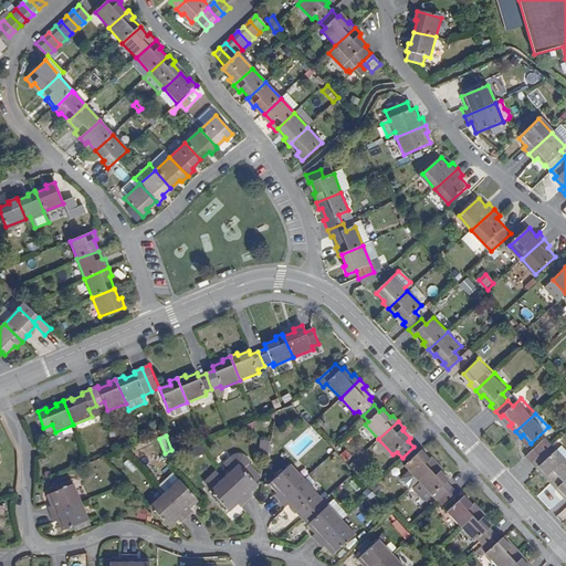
[(262,439),(260,451),(270,453),(272,441),(262,439)]
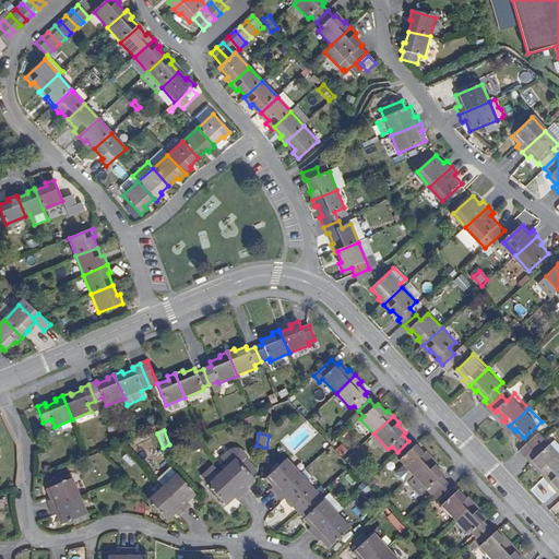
[(524,447),(530,452),(542,442),(535,436),(524,447)]
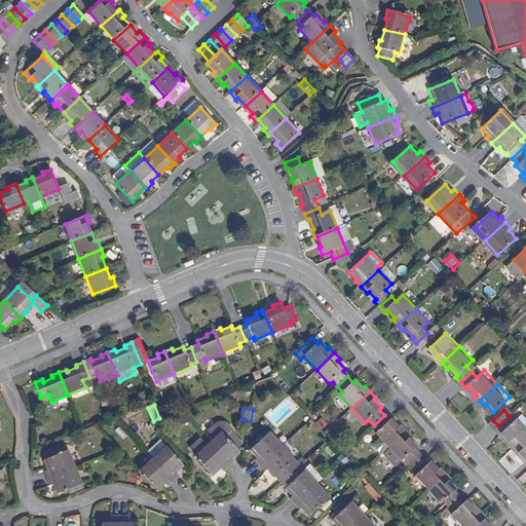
[(189,413),(180,416),(182,424),(191,421),(189,413)]
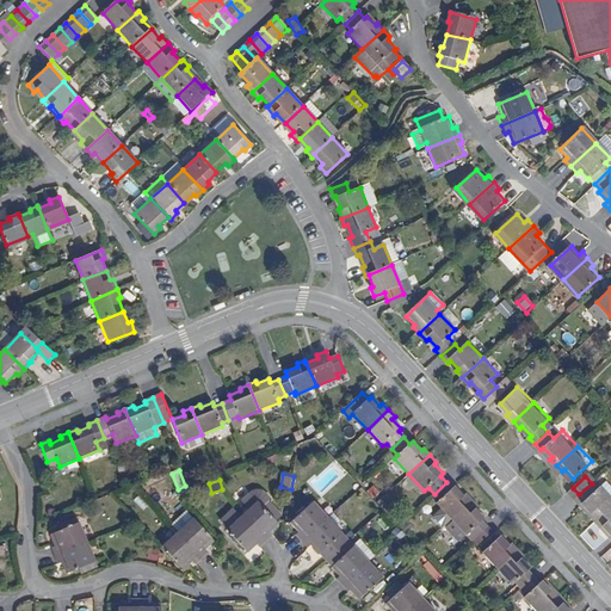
[(592,483),(579,494),(585,501),(587,499),(596,508),(594,510),(600,517),(610,506),(610,486),(606,481),(598,489),(592,483)]
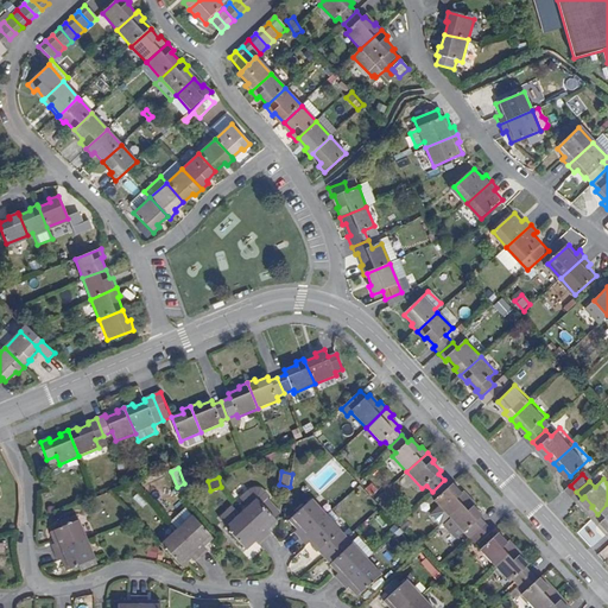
[(450,487),(444,480),(432,492),(437,499),(434,501),(439,507),(432,513),(432,515),(438,524),(441,524),(449,517),(469,498),(463,492),(461,494),(453,485),(450,487)]
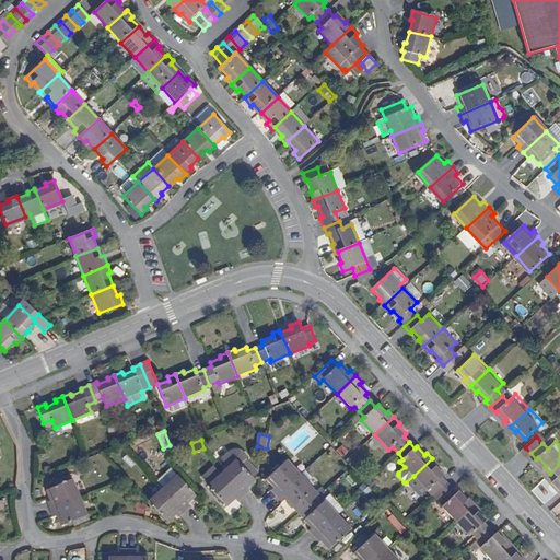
[(438,465),(432,458),(413,476),(428,491),(431,489),(436,496),(447,483),(442,478),(444,475),(436,467),(438,465)]
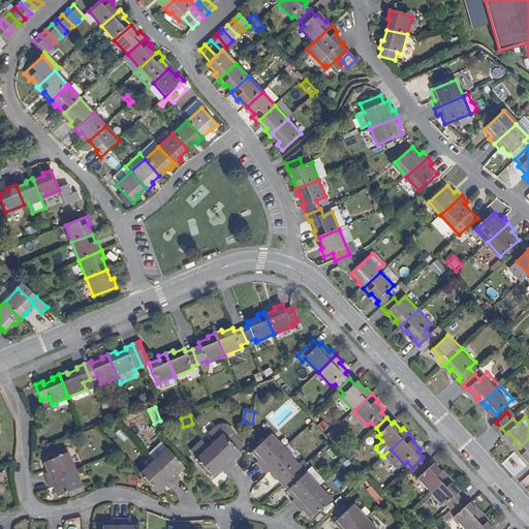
[(223,435),(209,447),(229,469),(235,464),(232,462),(241,455),(223,435)]
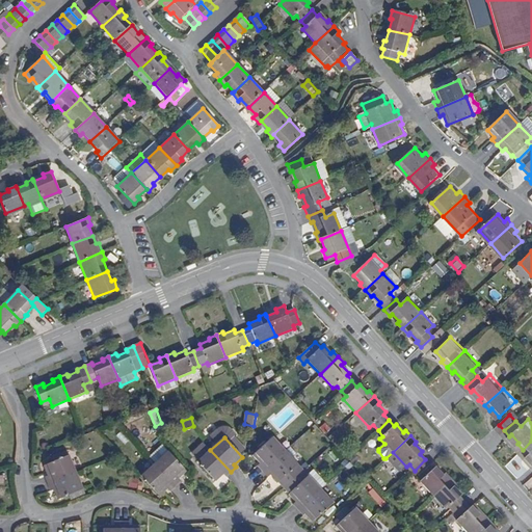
[(263,472),(286,452),(273,437),(253,456),(260,463),(258,467),(263,472)]
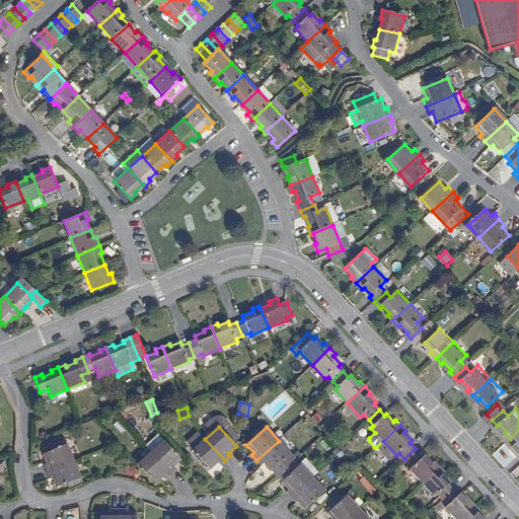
[(518,430),(510,439),(515,445),(517,443),(518,445),(518,430)]
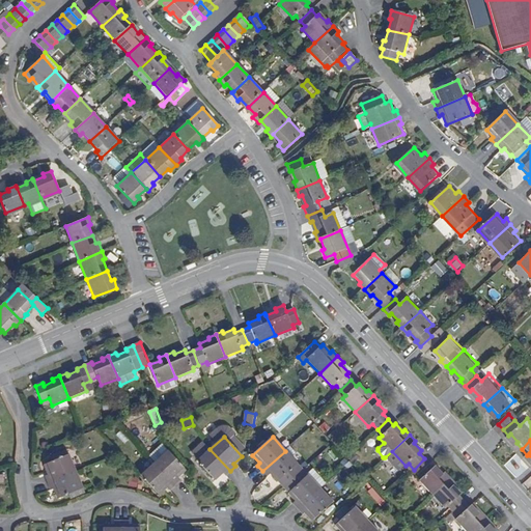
[(282,488),(303,470),(292,458),(297,454),(289,447),(285,451),(262,471),(268,477),(270,474),(282,488)]
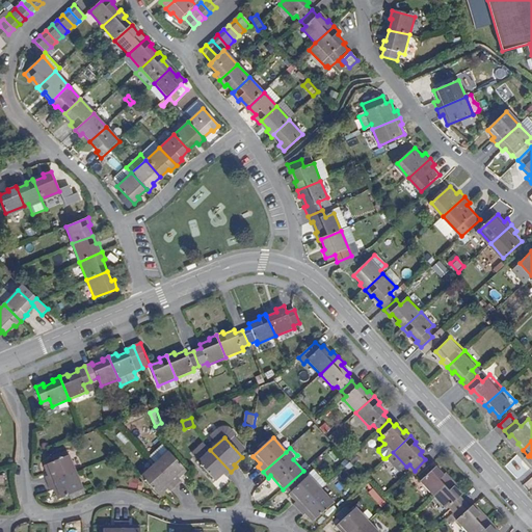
[(215,482),(223,475),(224,477),(231,472),(210,450),(197,461),(215,482)]
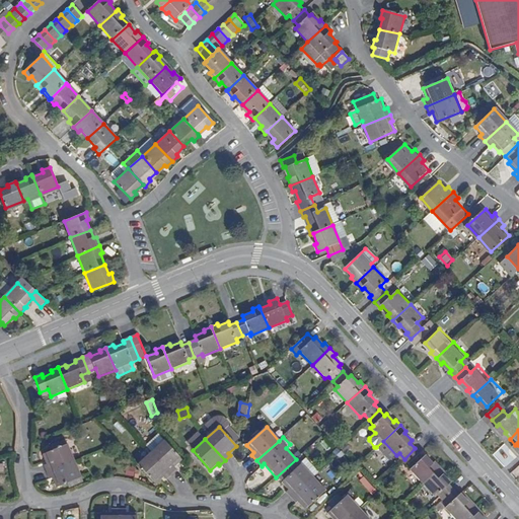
[(150,453),(170,475),(175,470),(173,468),(181,460),(163,441),(150,453)]
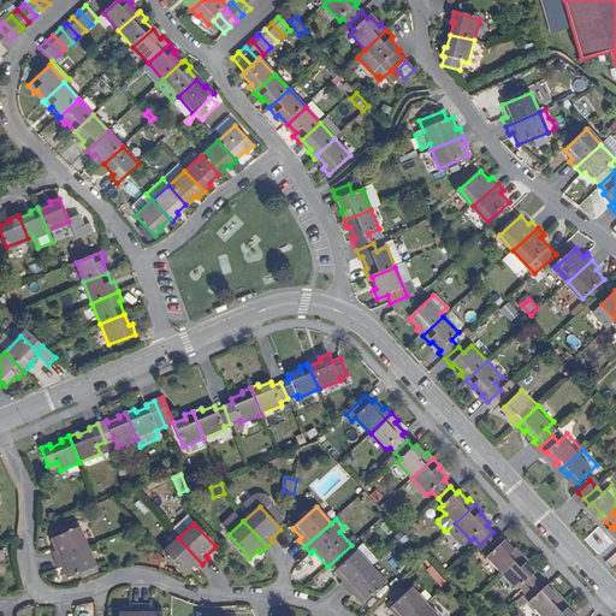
[(54,552),(52,554),(55,562),(88,549),(80,528),(51,542),(54,552)]
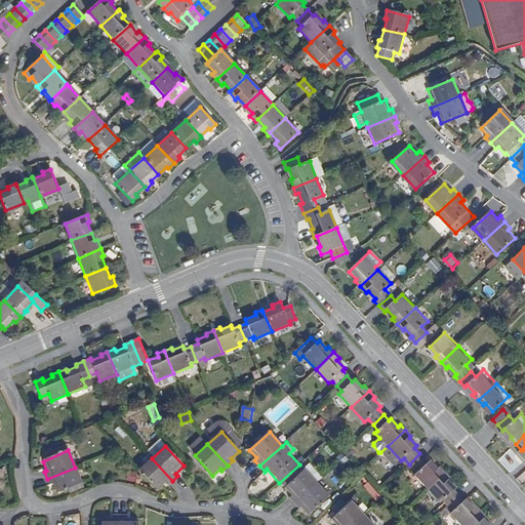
[(425,458),(419,453),(409,465),(413,469),(425,458)]
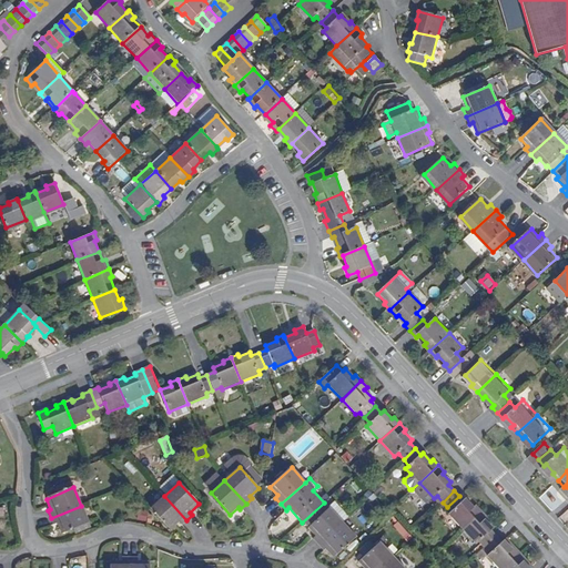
[(180,526),(186,520),(164,496),(150,508),(170,530),(178,524),(180,526)]
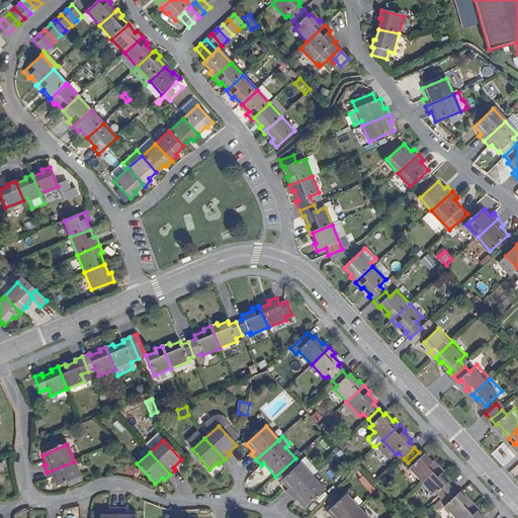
[(422,483),(439,466),(434,460),(432,462),(424,455),(409,468),(422,483)]
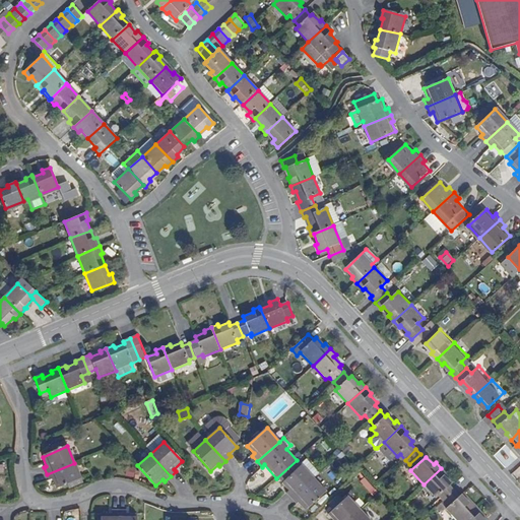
[(281,483),(301,466),(297,460),(276,478),(281,483)]
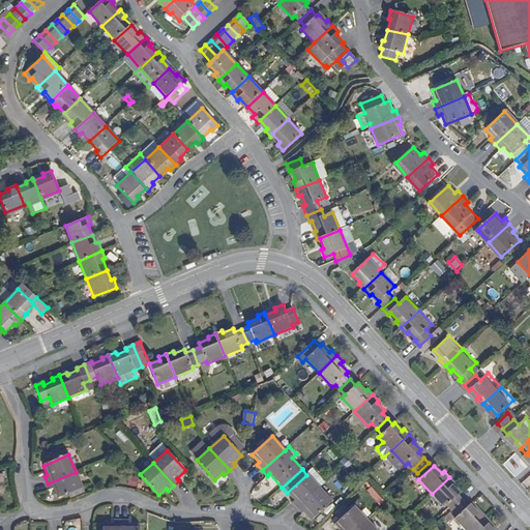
[(296,508),(320,488),(325,482),(313,469),(306,475),(287,493),(293,500),(291,503),(296,508)]
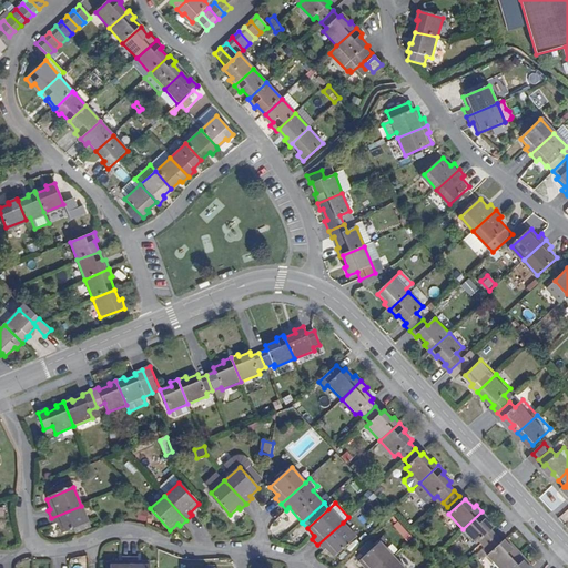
[(75,535),(91,528),(81,506),(51,518),(54,526),(58,525),(62,535),(73,529),(75,535)]
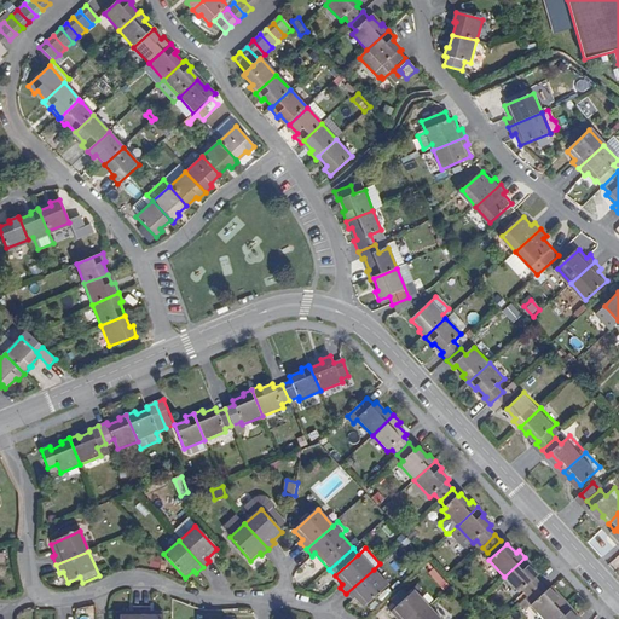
[(528,596),(541,584),(536,578),(538,576),(528,566),(531,563),(525,557),(504,577),(519,594),(522,590),(528,596)]
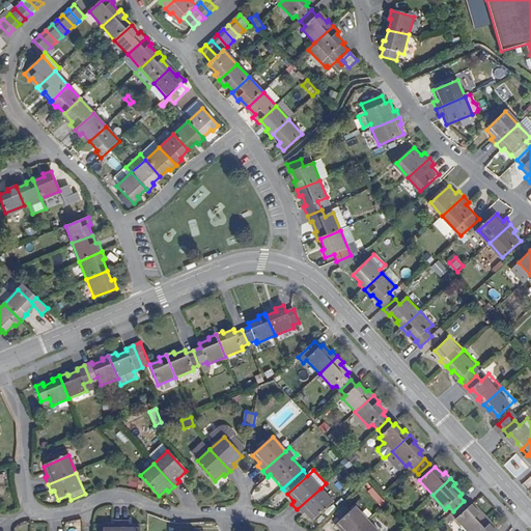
[(381,506),(386,502),(373,487),(368,492),(381,506)]
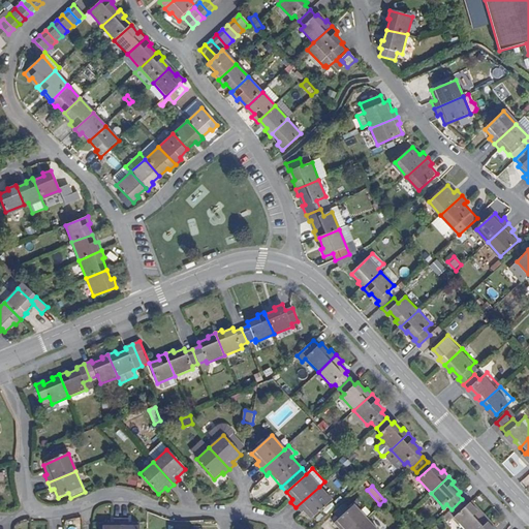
[(331,500),(319,487),(296,507),(301,512),(304,510),(311,519),(331,500)]
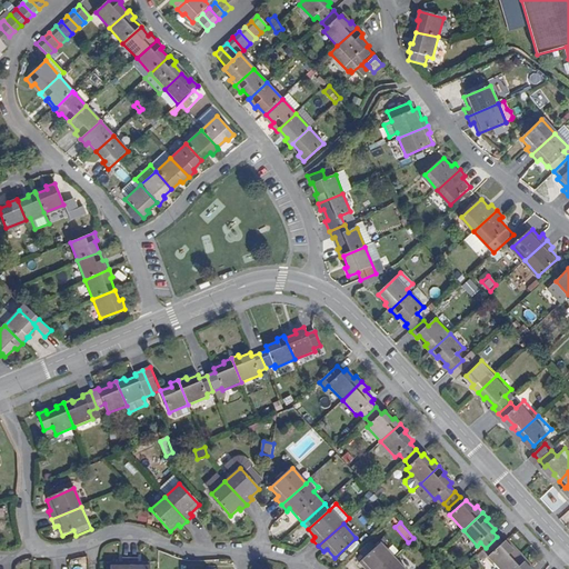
[(498,568),(505,568),(521,555),(516,548),(512,549),(505,541),(503,542),(497,537),(486,548),(490,553),(488,557),(498,568)]
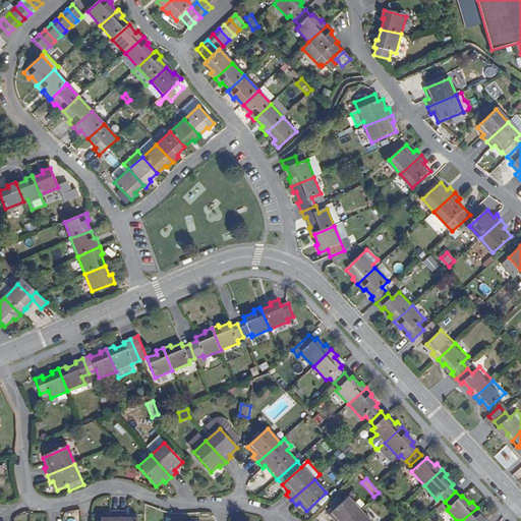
[(349,520),(360,511),(348,499),(329,516),(333,520),(349,520)]
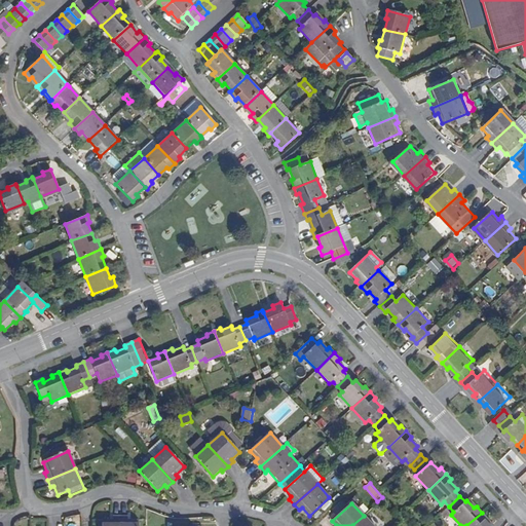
[(443,522),(451,515),(453,512),(449,506),(439,517),(443,522)]
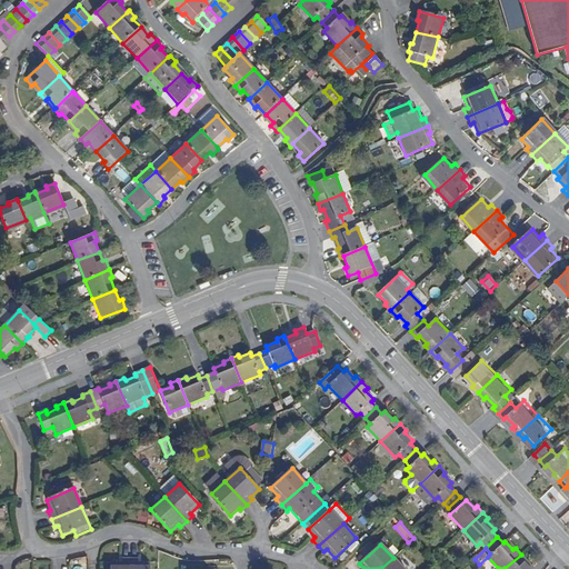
[(530,568),(525,562),(527,560),(521,555),(505,568),(530,568)]
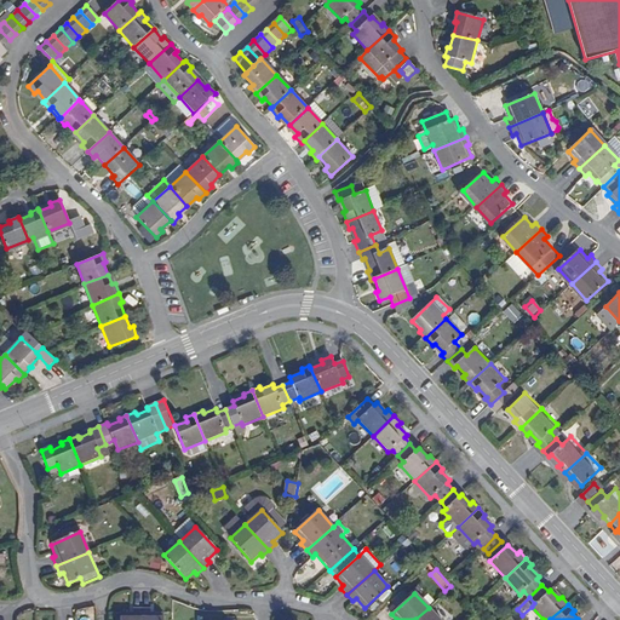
[(120,619),(142,619),(142,608),(133,608),(133,612),(120,612),(120,619)]
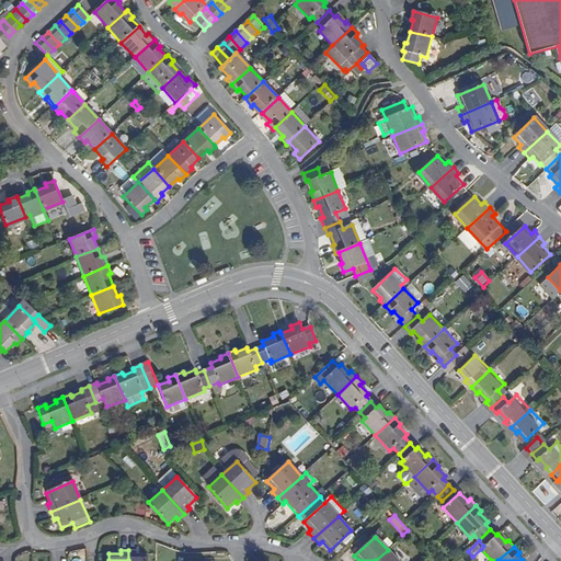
[(128,550),(128,560),(147,560),(147,553),(136,553),(136,550),(128,550)]
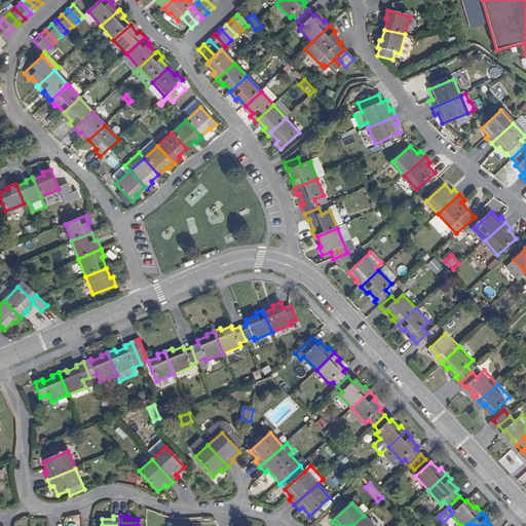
[(373,525),(364,516),(352,525),(373,525)]
